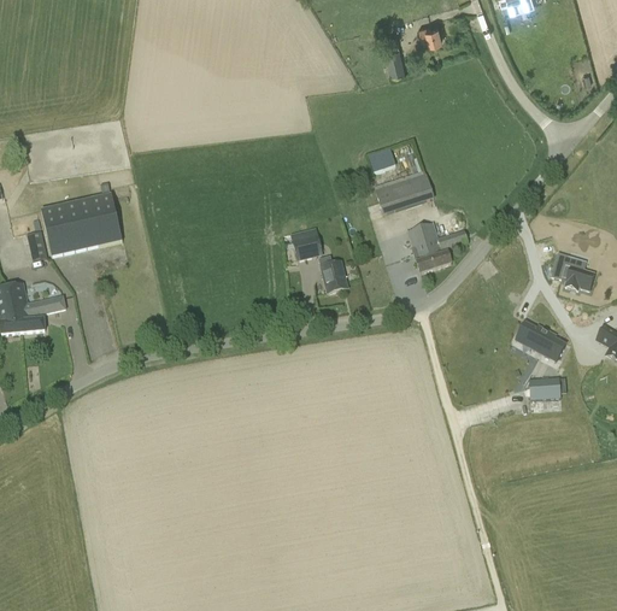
[(429,40),(441,36),(438,22),(430,24),(430,23),(418,25),(422,34),(427,33),(429,40)]
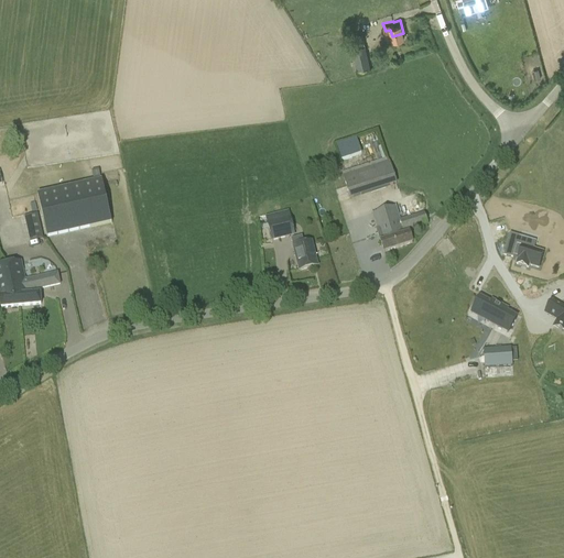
[(365,41),(364,35),(362,29),(351,31),(355,43),(353,44),(357,65),(370,63),(365,41)]
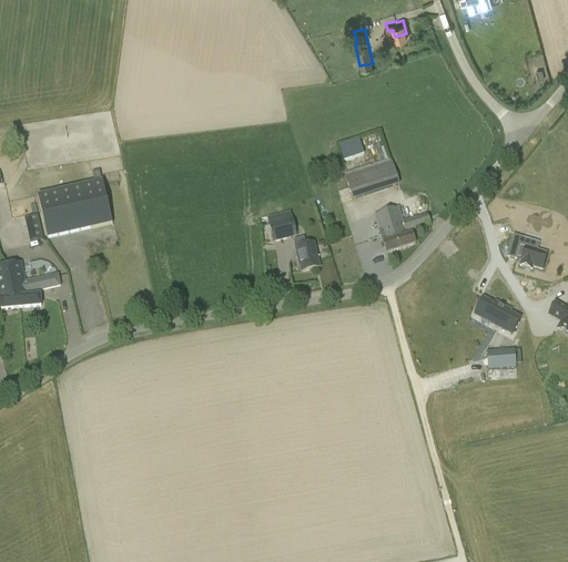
[(344,169),(353,195),(399,181),(392,157),(389,157),(388,154),(344,169)]
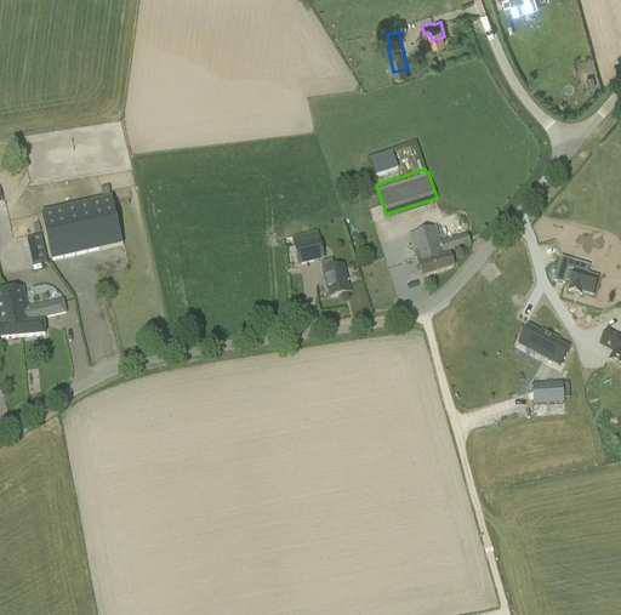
[(52,257),(123,240),(112,193),(41,209),(52,257)]
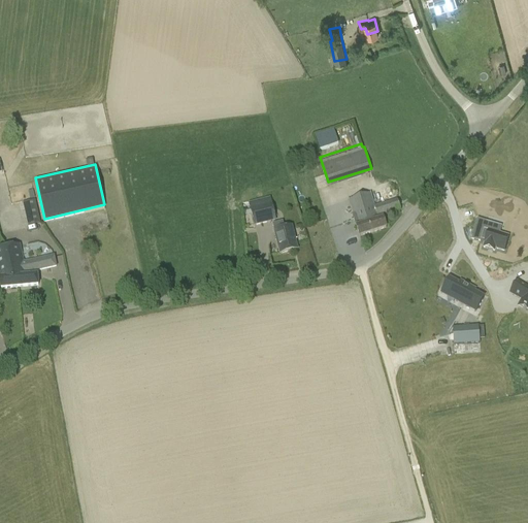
[(386,224),(383,215),(382,211),(400,205),(397,194),(374,201),(371,189),(348,196),(353,210),(341,214),(344,222),(355,219),(359,232),(386,224)]
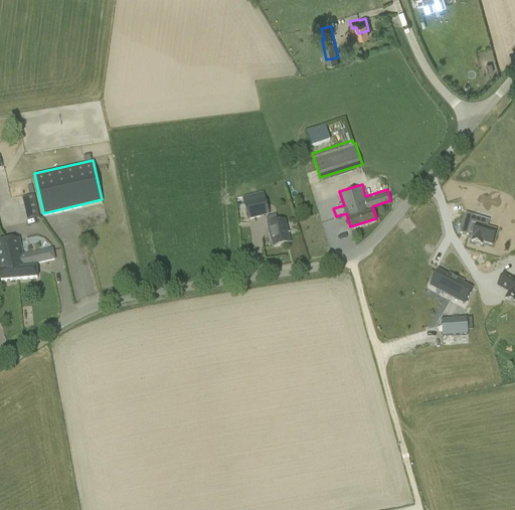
[(248,215),(265,211),(269,210),(265,195),(244,200),(248,215)]
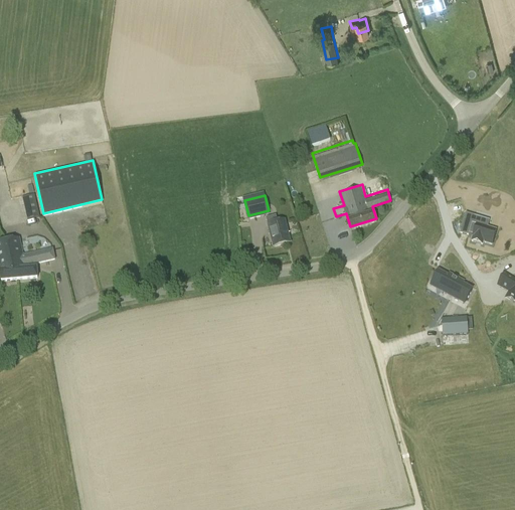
[(492,239),(496,223),(472,217),(474,210),(465,208),(459,228),(468,230),(468,229),(472,230),(470,236),(482,239),(483,236),(492,239)]
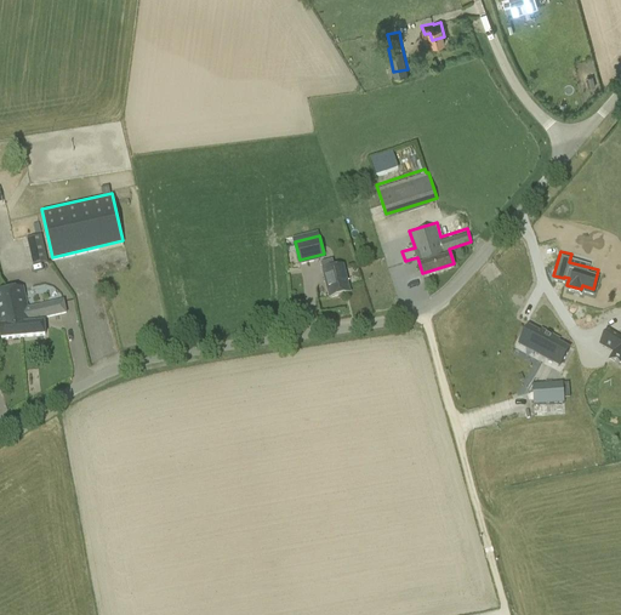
[(342,283),(348,280),(343,261),(323,266),(329,294),(345,290),(342,283)]
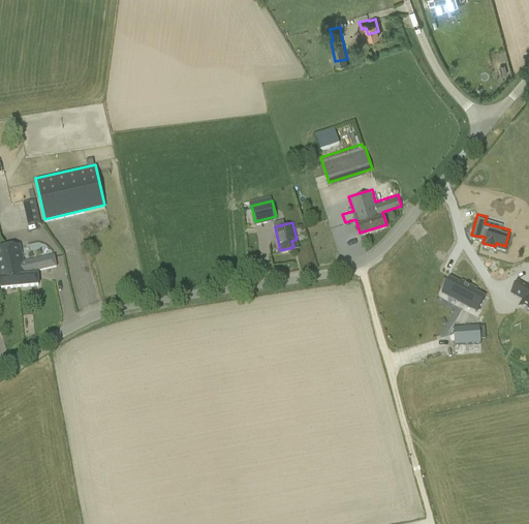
[(23,258),(23,256),(20,241),(19,241),(4,245),(0,246),(0,278),(1,285),(38,282),(38,271),(37,268),(56,264),(54,252),(23,258)]
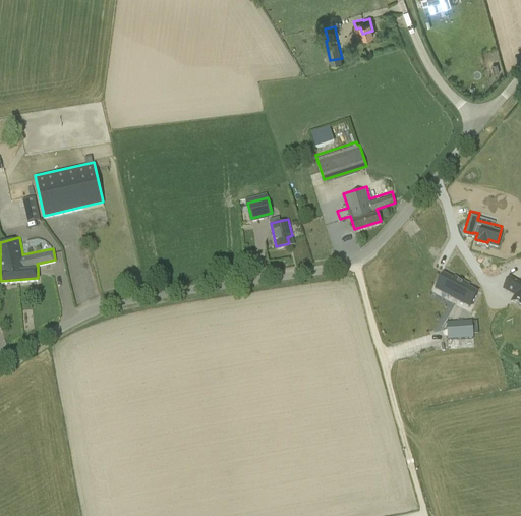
[(505,281),(516,287),(512,294),(520,299),(520,275),(510,270),(505,281)]
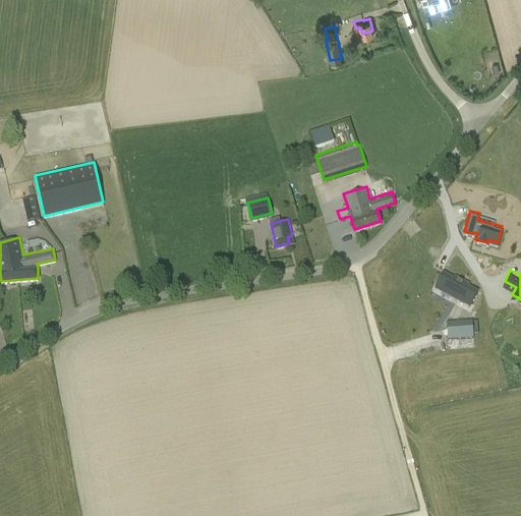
[(442,271),(437,281),(471,300),(477,289),(467,284),(469,281),(459,275),(457,278),(442,271)]
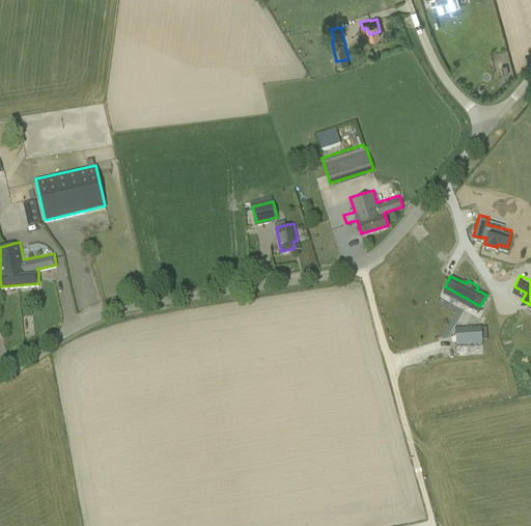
[(457,352),(465,351),(482,350),(482,347),(482,340),(481,333),(480,333),(455,335),(457,352)]
